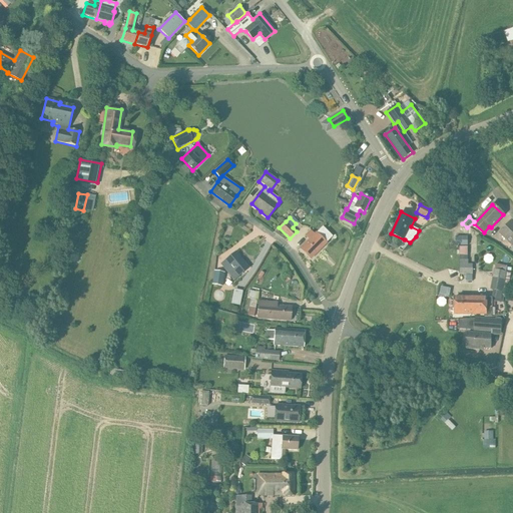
[(512,220),(500,233),(501,235),(497,239),(512,255),(512,220)]
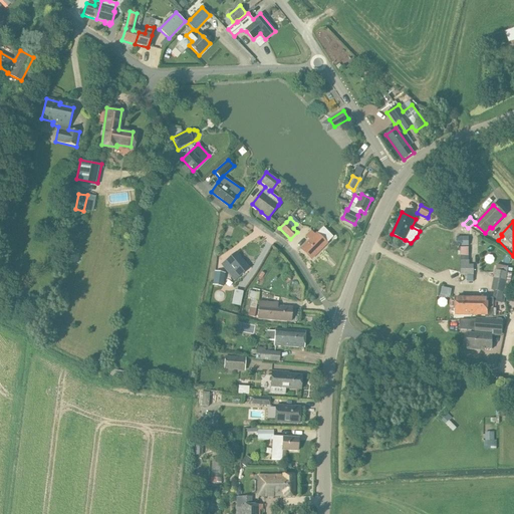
[(309,240),(300,249),(311,259),(333,237),(323,227),(317,233),(316,233),(315,234),(311,230),(305,236),(309,240)]
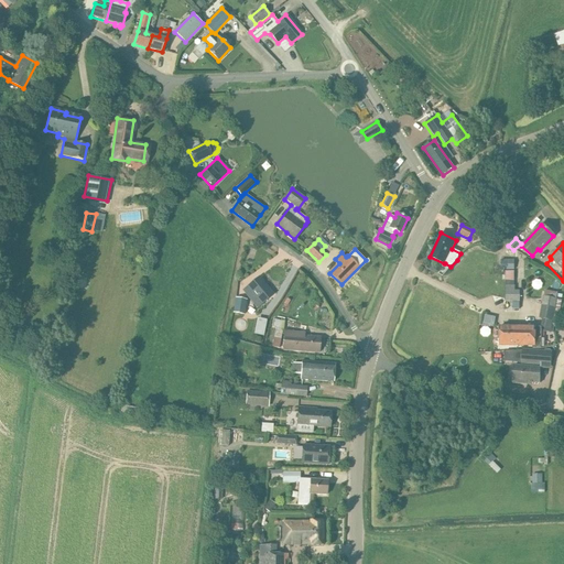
[(513,260),(501,260),(500,270),(513,270),(513,260)]
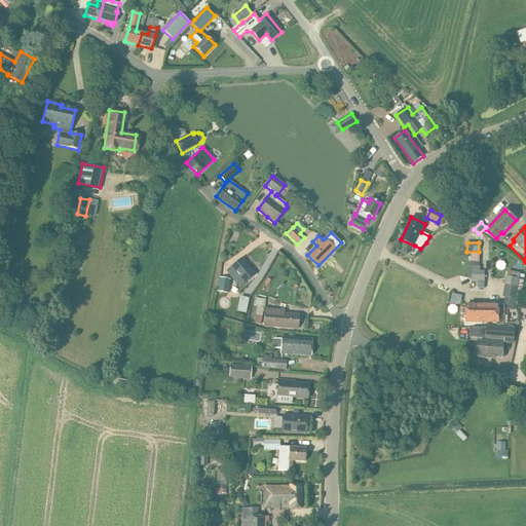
[(231,276),(239,287),(243,284),(255,274),(241,258),(226,270),(231,276)]
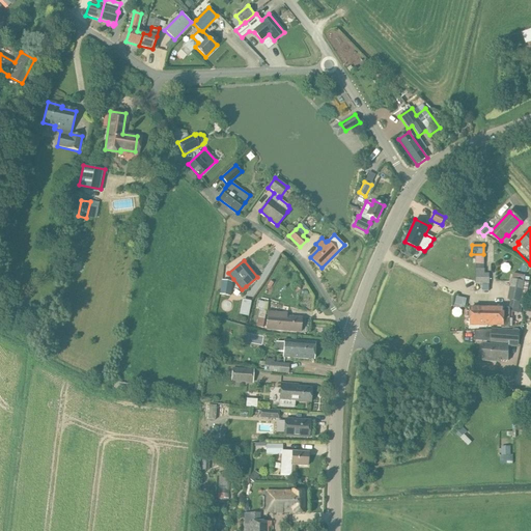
[(484,270),(476,270),(476,285),(490,285),(490,274),(484,274),(484,270)]
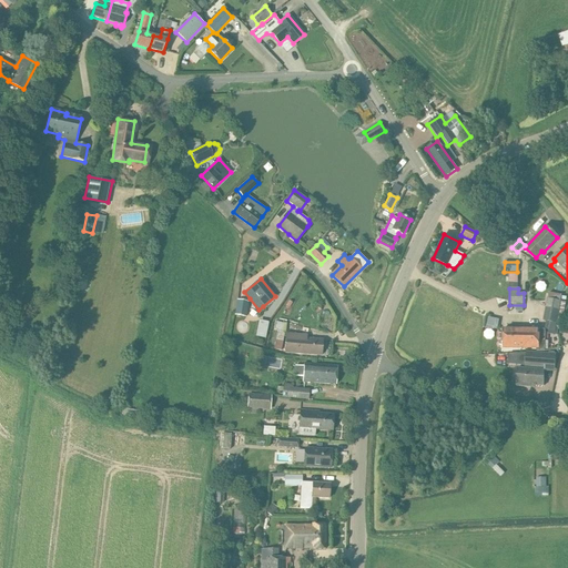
[(545,330),(555,332),(555,328),(561,330),(563,324),(561,324),(566,302),(560,301),(561,295),(549,293),(548,298),(547,298),(543,321),(546,322),(545,330)]
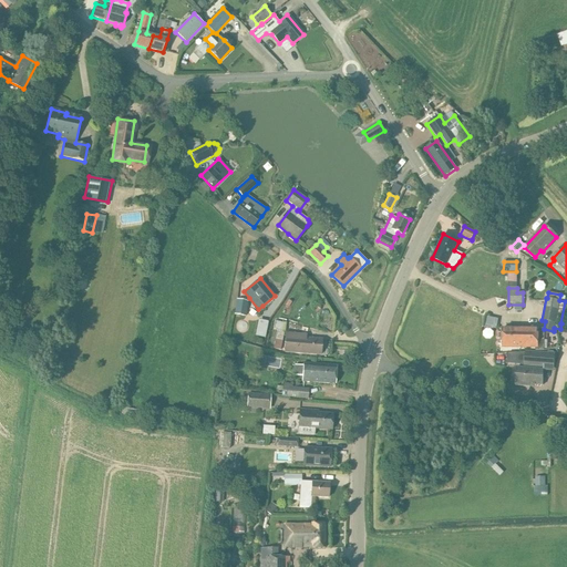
[(246,317),(248,301),(236,299),(234,315),(246,317)]
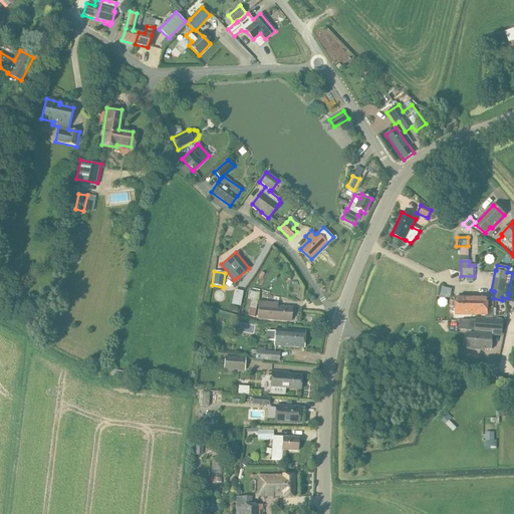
[(450,297),(452,288),(442,286),(440,295),(450,297)]
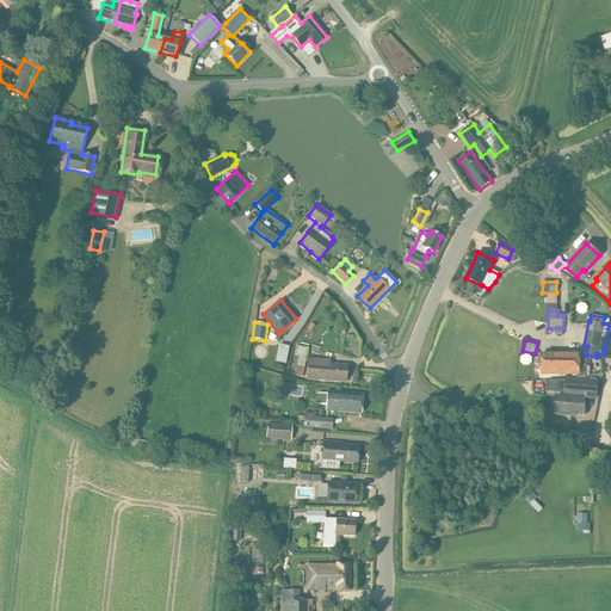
[(287,363),(289,345),(277,344),(276,362),(287,363)]
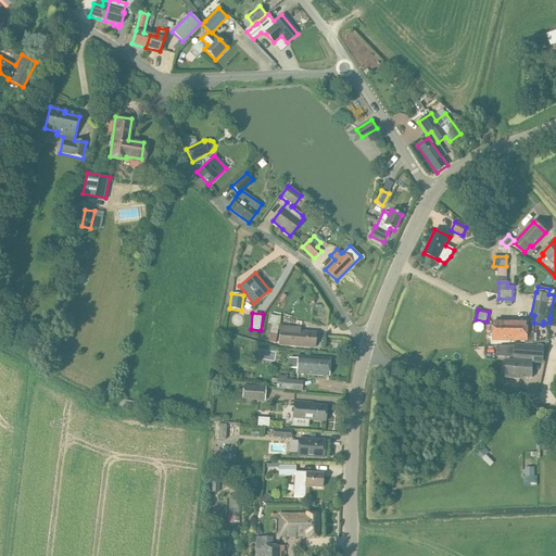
[(269,315),(268,323),(272,323),(268,342),(275,343),(280,317),(269,315)]
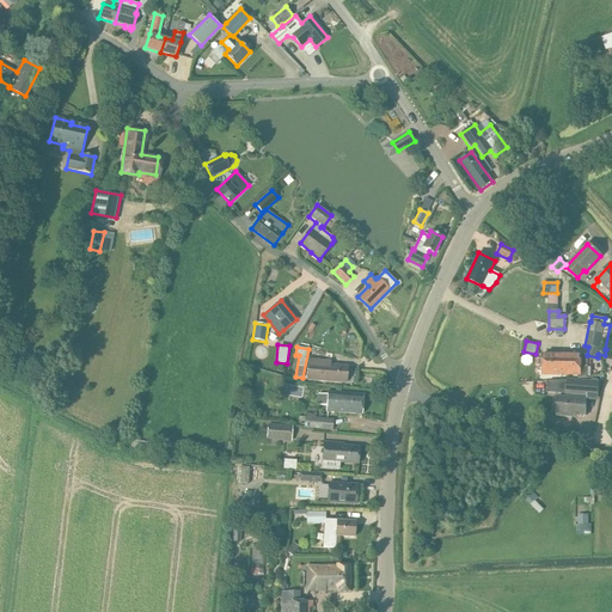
[(542,374),(564,374),(564,362),(568,363),(568,355),(542,355),(542,374)]
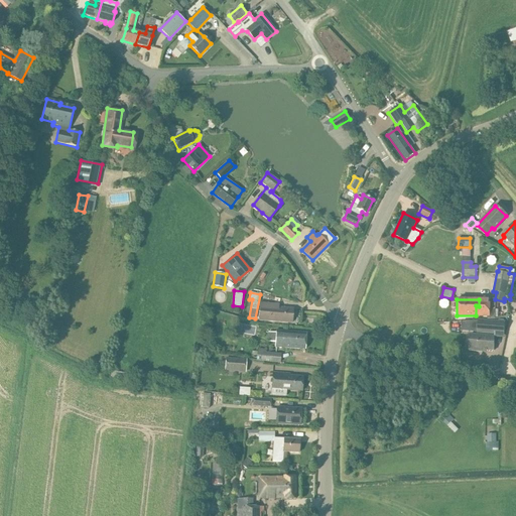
[(487,318),(495,318),(495,300),(479,299),(479,306),(476,305),(476,315),(487,315),(487,318)]
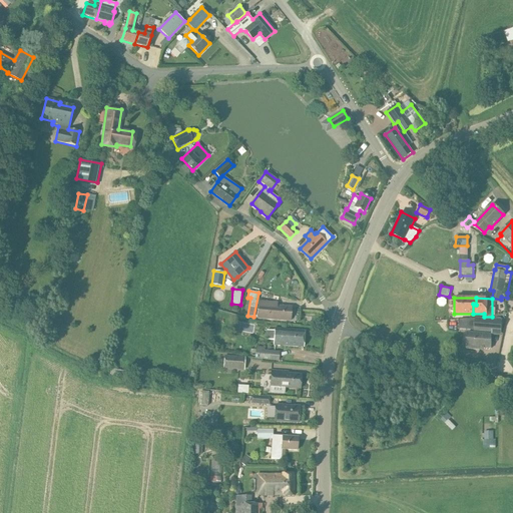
[(258,318),(291,321),(292,307),(271,306),(271,303),(259,302),(258,318)]
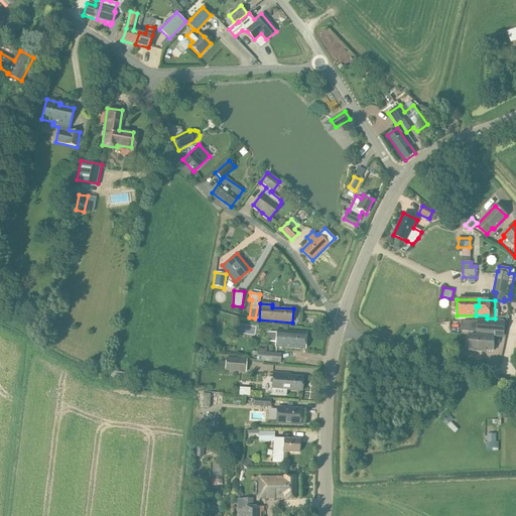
[(476,335),(470,334),(469,351),(483,352),(483,350),(493,351),(494,338),(504,339),(505,323),(504,323),(504,321),(497,320),(497,321),(478,320),(476,335)]
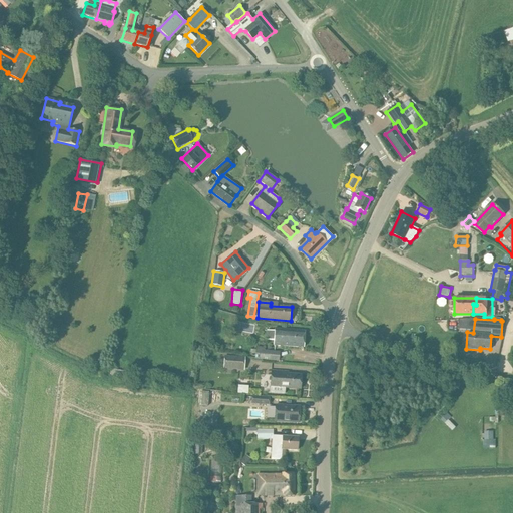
[(252,333),(254,325),(240,322),(238,330),(252,333)]
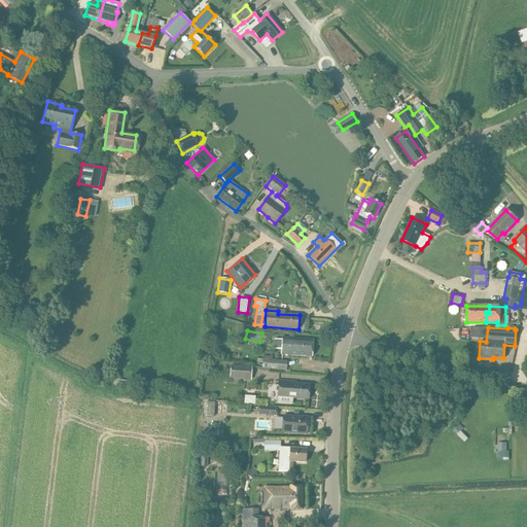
[(281,354),(312,356),(313,339),(282,337),(282,340),(273,339),(273,349),(281,350),(281,354)]
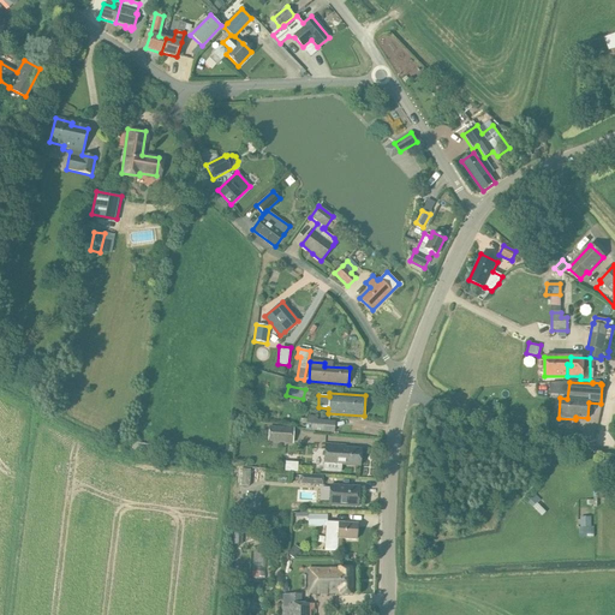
[(306,416),(305,431),(314,433),(314,431),(334,434),(335,422),(316,419),(317,416),(306,416)]
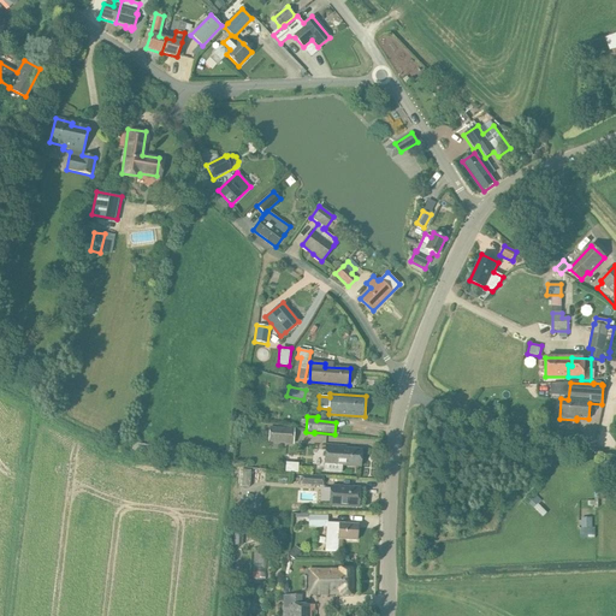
[(295,428),(268,427),(267,444),(294,445),(295,428)]
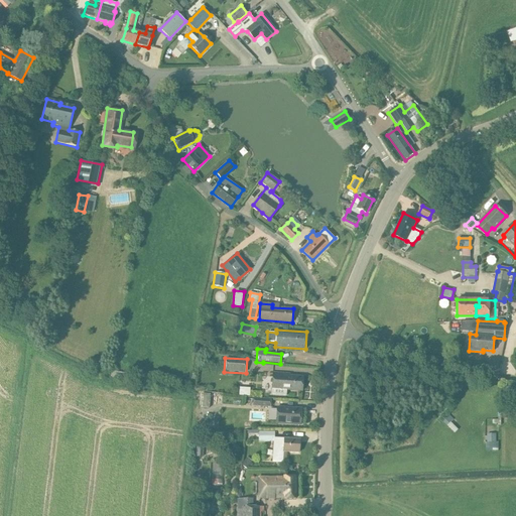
[(272,389),(271,395),(286,396),(286,390),(302,391),(303,377),(290,376),(291,374),(273,372),(272,389)]
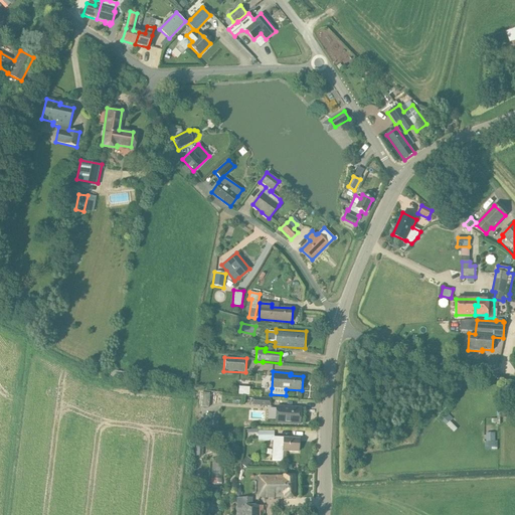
[(249,394),(249,386),(238,385),(238,393),(249,394)]
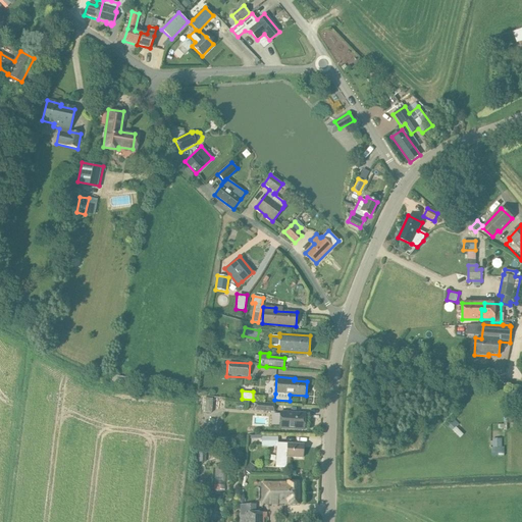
[(203,398),(202,412),(210,413),(211,398),(203,398)]
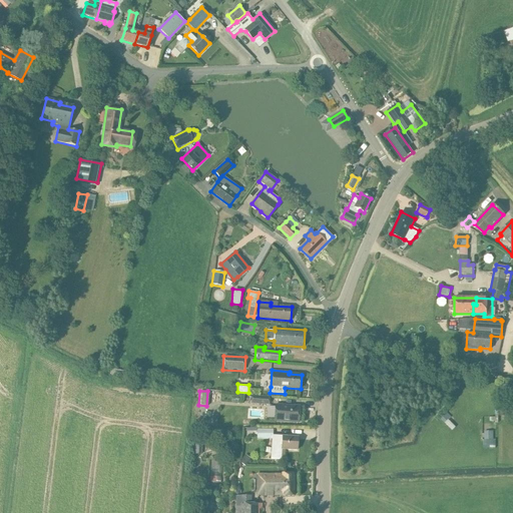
[(270,397),(251,396),(250,404),(269,405),(270,397)]
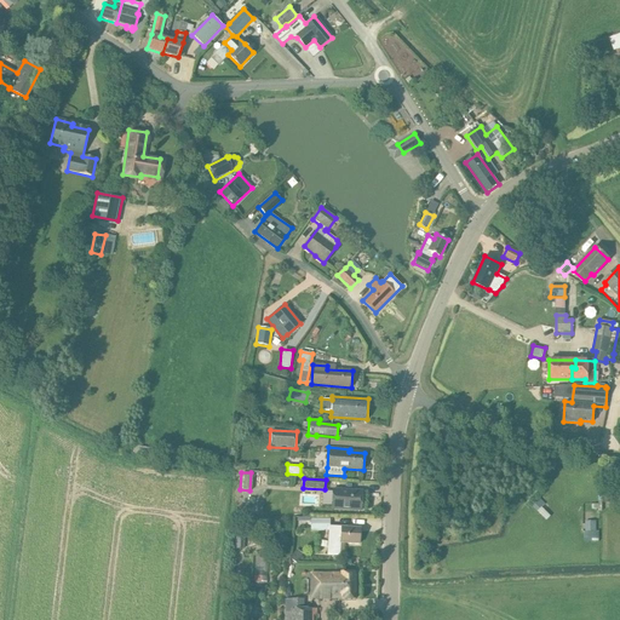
[(333,489),(332,509),(361,510),(362,492),(333,489)]
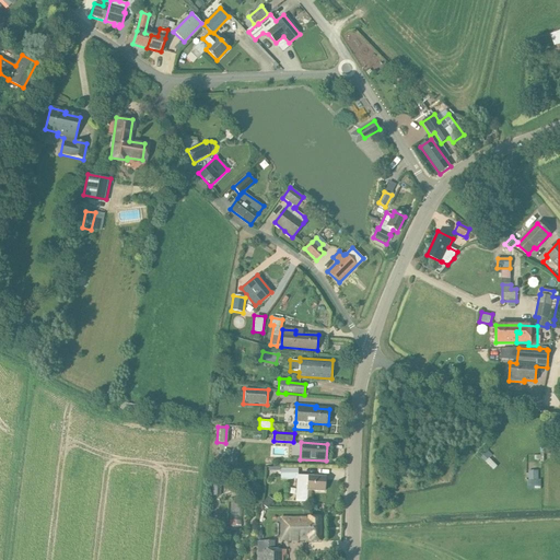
[(295,501),(311,502),(312,490),(324,491),(325,477),(308,476),(298,476),(298,468),(280,468),(280,479),(296,479),(295,501)]
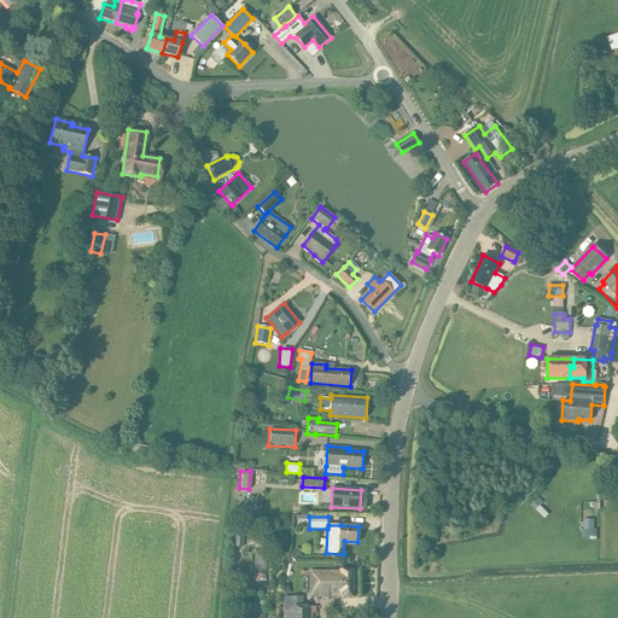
[(582,540),(596,540),(596,518),(583,518),(582,540)]
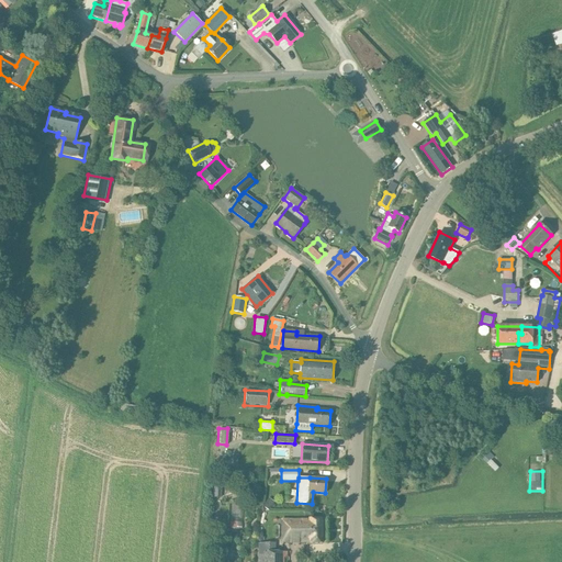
[(310,542),(310,543),(322,543),(322,519),(308,519),(308,520),(281,520),(282,542),(310,542)]
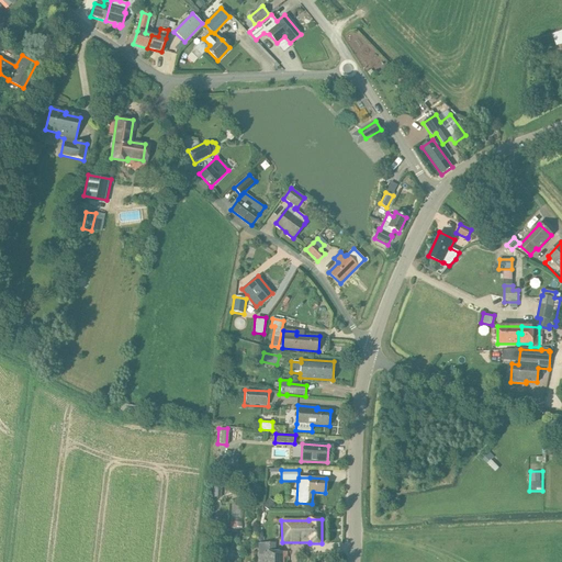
[(282,561),(282,551),(276,551),(276,543),(259,543),(258,561),(282,561)]
